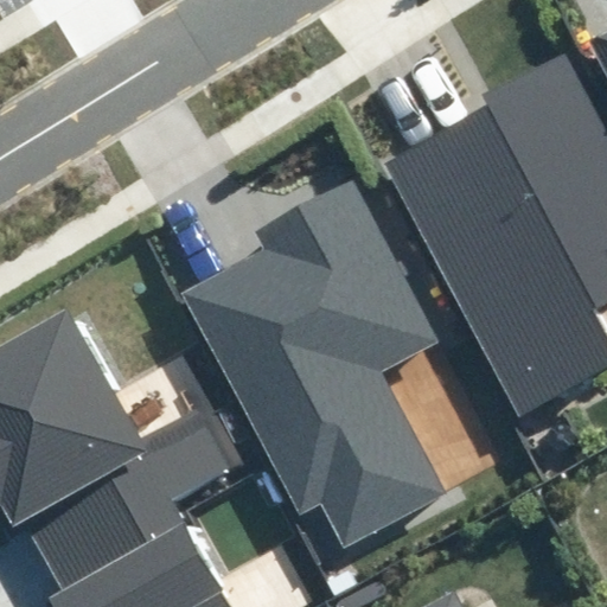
[(606,29),(589,38),(606,72),(606,29)]
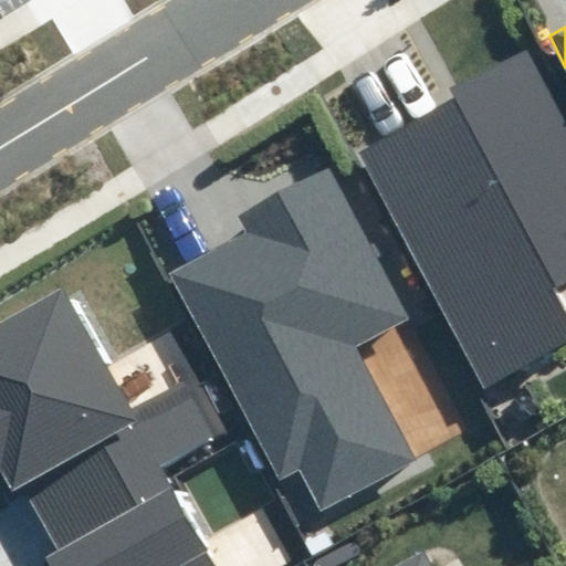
[(458,100),(359,149),(483,390),(565,347),(565,313),(554,289),(565,282),(565,121),(528,50),(452,88),(458,100)]
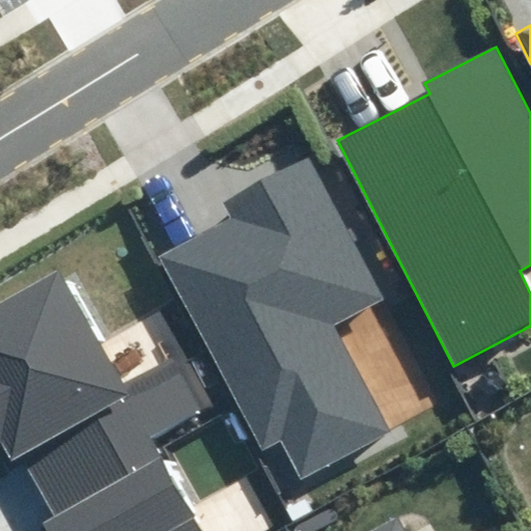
[(231,220),(166,252),(266,450),(285,440),(304,478),(393,434),(338,325),(383,303),(310,158),(222,202),(231,220)]
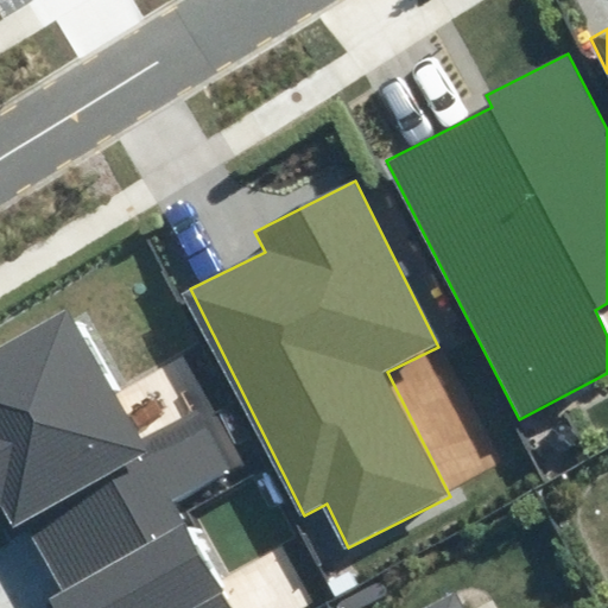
[(144,443),(69,308),(0,344),(0,513),(51,607),(233,607),(173,500),(239,464),(208,409),(144,443)]
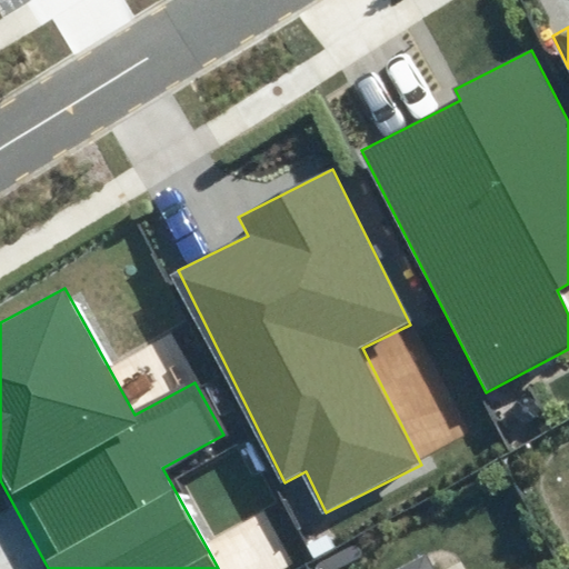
[(438,568),(428,549),(389,568),(438,568)]
